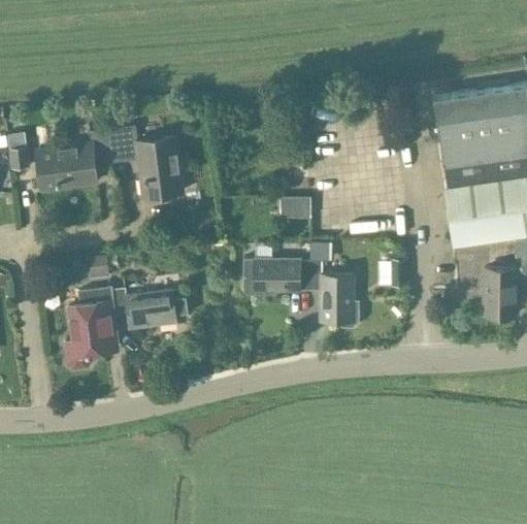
[(434,99),(442,164),(447,189),(526,177),(526,89),(526,90),(526,85),(434,99)]
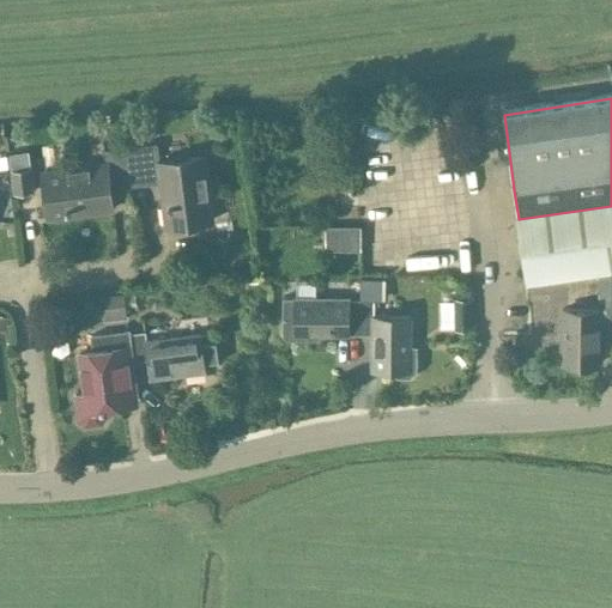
[(156,149),(123,152),(128,192),(159,188),(164,231),(211,225),(204,162),(159,168),(156,149)]
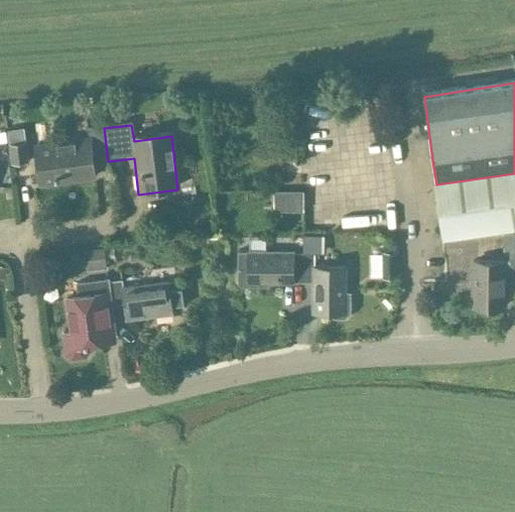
[(88,141),(35,148),(40,187),(94,180),(92,163),(108,161),(104,128),(86,131),(88,141)]
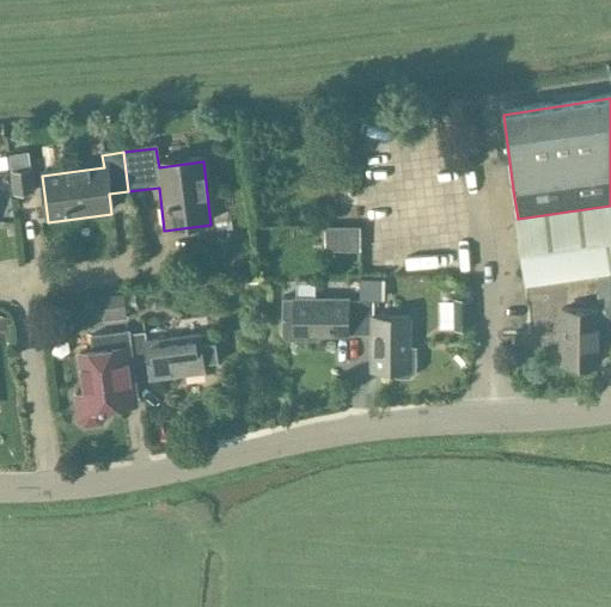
[(30,171),(11,173),(14,197),(34,195),(30,171)]
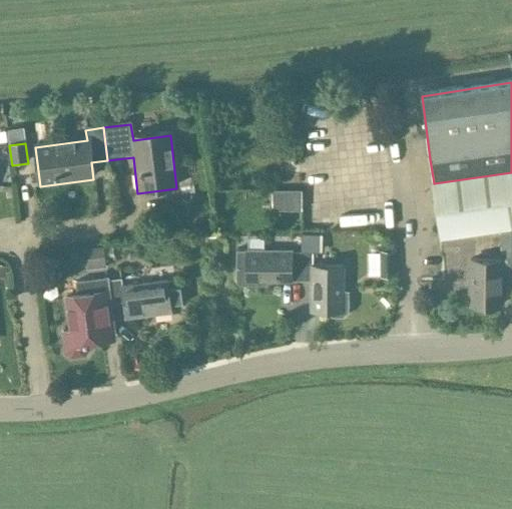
[(511,172),(434,183),(442,239),(511,228),(511,172)]
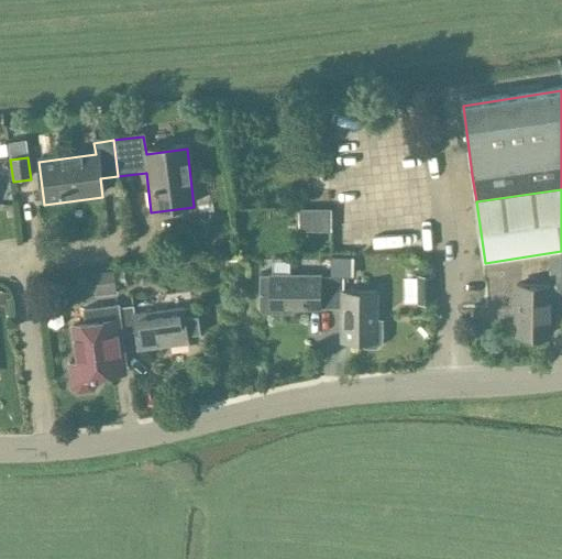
[(310,218),(310,233),(329,233),(329,219),(310,218)]
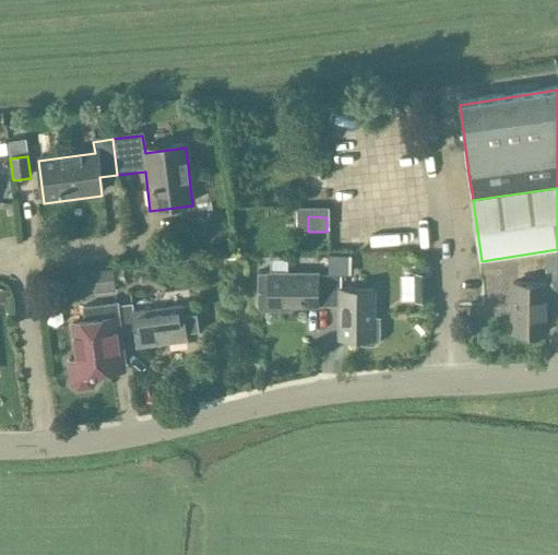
[(225,257),(225,267),(235,266),(234,256),(225,257)]
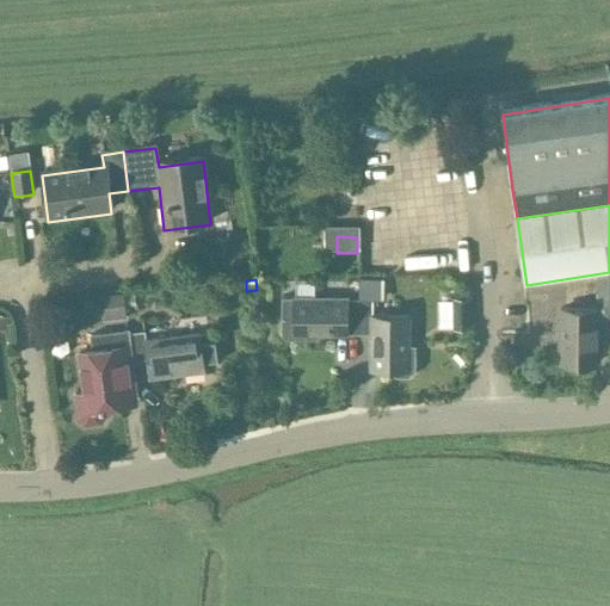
[(559,368),(596,368),(596,331),(609,331),(609,279),(597,280),(596,313),(559,313),(559,368)]
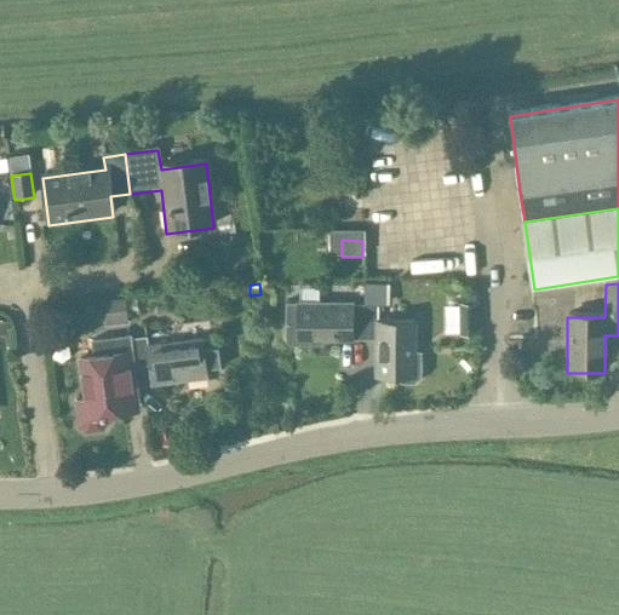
[(364,287),(364,308),(384,308),(384,287),(368,287),(364,287)]
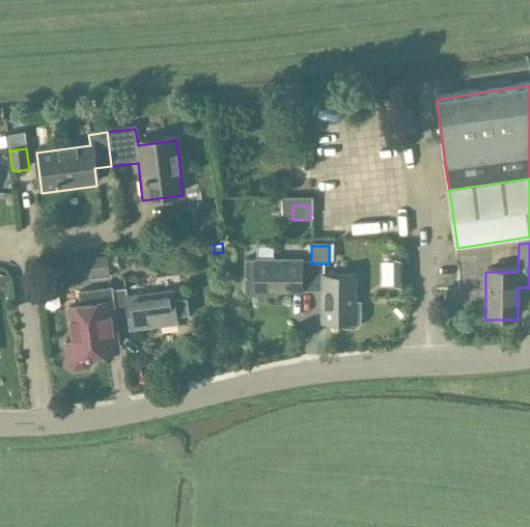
[(107,259),(86,261),(89,282),(109,280),(107,259)]
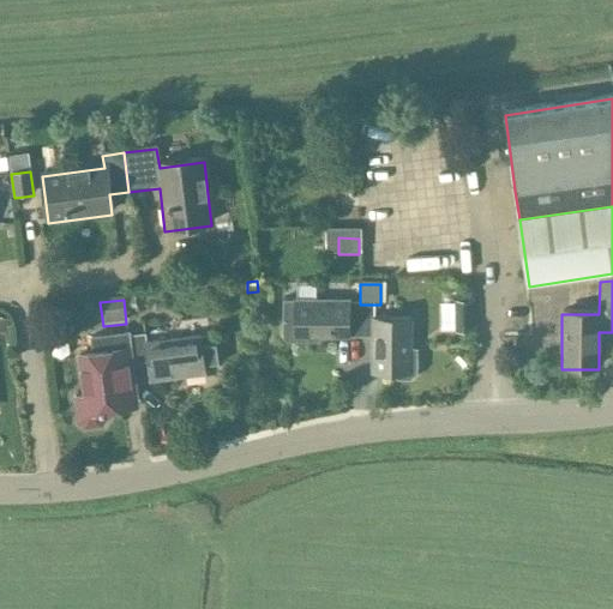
[(472,302),(455,302),(454,331),(470,332),(472,302)]
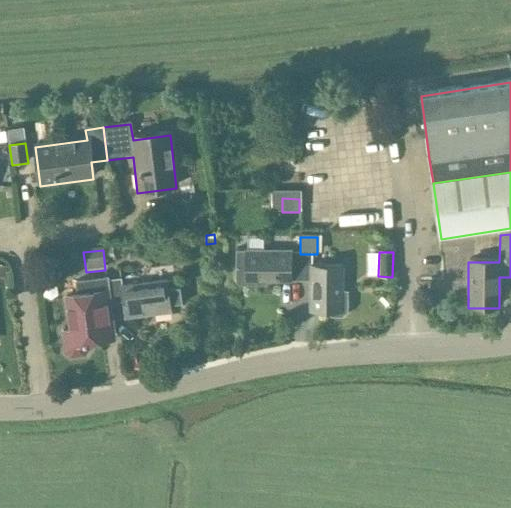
[(290,283),(300,283),(301,254),(290,254),(290,253),(235,253),(234,283),(238,287),(254,288),(258,284),(290,284),(290,283)]
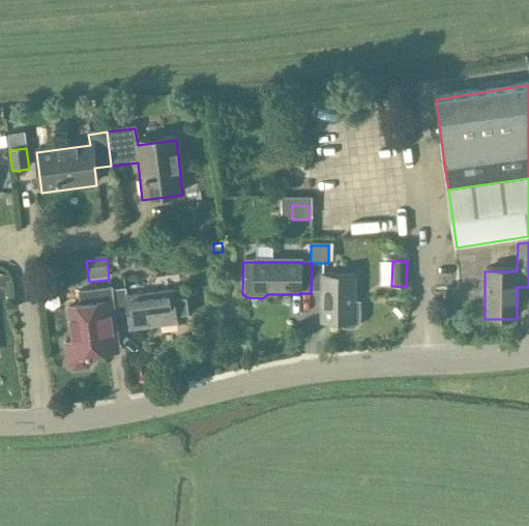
[(312,263),(311,293),(321,294),(321,324),(336,324),(343,330),(352,330),(358,324),(358,310),(352,311),(353,278),(322,278),(322,264),(312,263)]
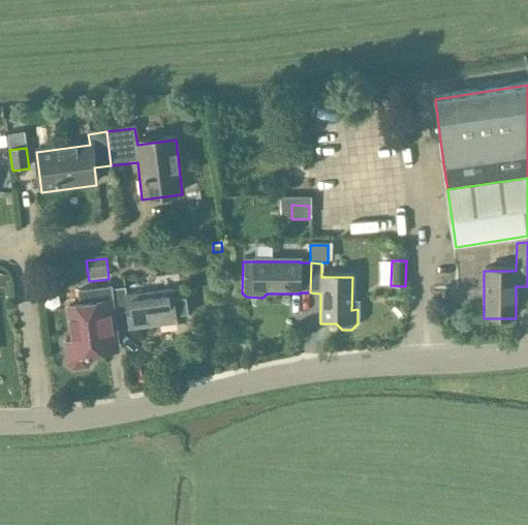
[(72,344),(63,345),(66,368),(73,372),(87,370),(91,364),(90,358),(107,354),(119,353),(115,316),(116,316),(113,302),(112,291),(112,289),(78,294),(80,306),(67,308),(72,344)]
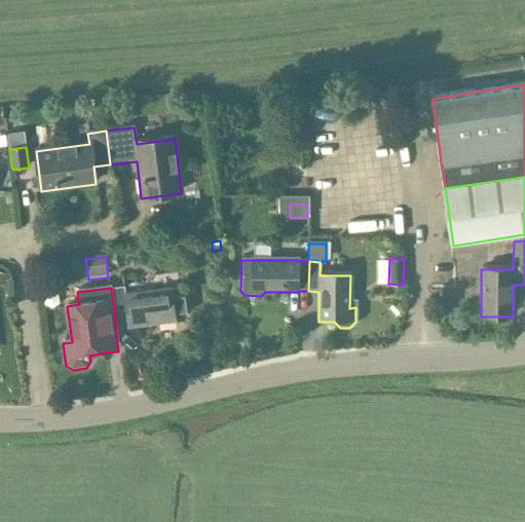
[(123,288),(111,290),(112,300),(115,314),(126,312),(128,329),(175,324),(174,315),(186,314),(184,298),(172,300),(171,292),(125,297),(123,288)]
